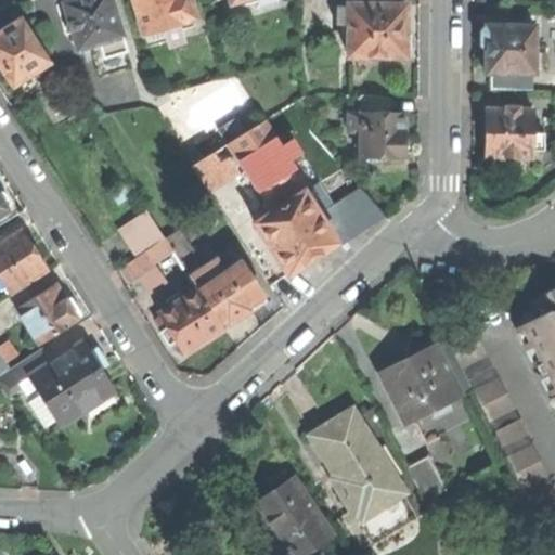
[(64,0),(65,3),(62,3),(75,51),(88,47),(98,44),(102,59),(126,52),(111,0),(64,0)]
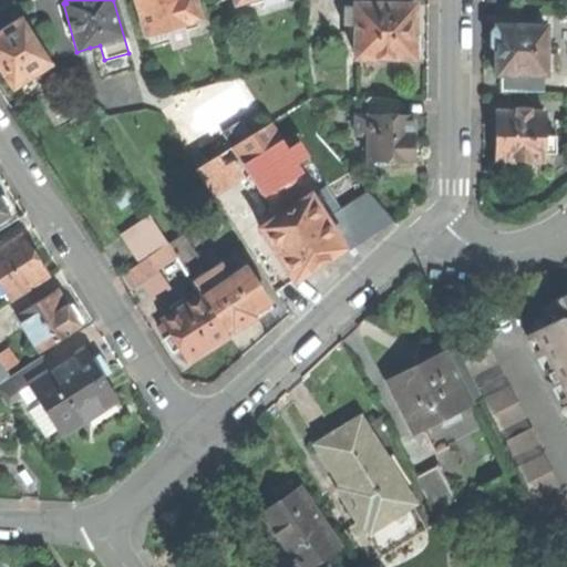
[(135,0),(146,37),(168,30),(184,26),(200,21),(194,0),(135,0)]
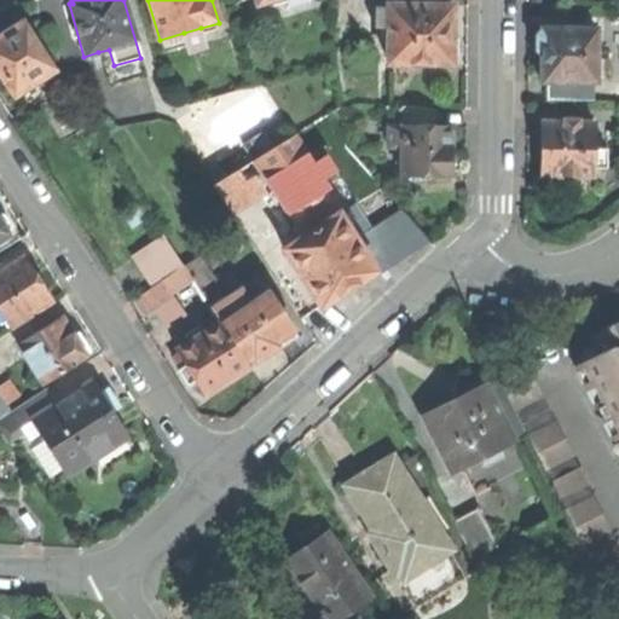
[(310,5),(307,0),(285,0),(289,11),(310,5)]
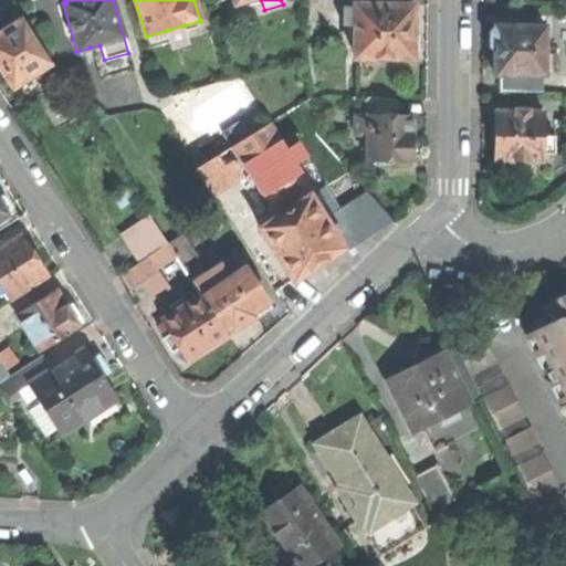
[(357,27),(356,59),(413,60),(415,56),(417,56),(421,50),(421,39),(418,34),(415,34),(415,24),(415,8),(411,7),(378,7),(356,7),(356,8),(344,8),(344,27),(357,27)]
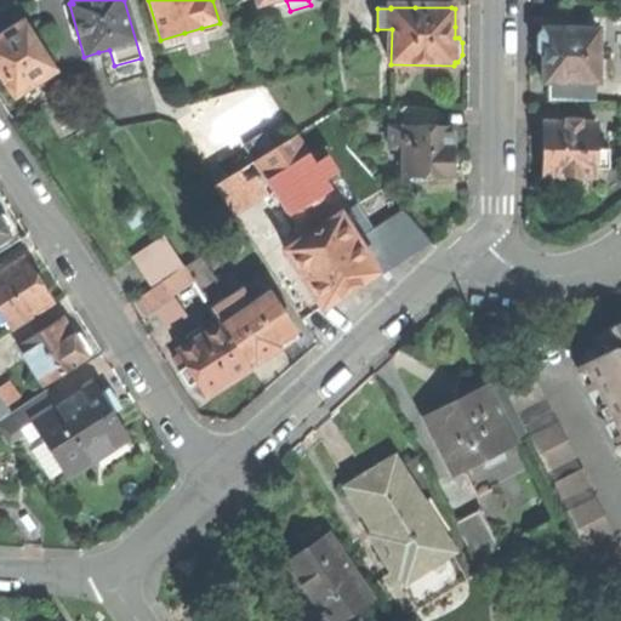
[(1,33),(0,33),(0,74),(12,95),(20,91),(27,102),(41,92),(35,81),(55,69),(23,20),(1,33)]
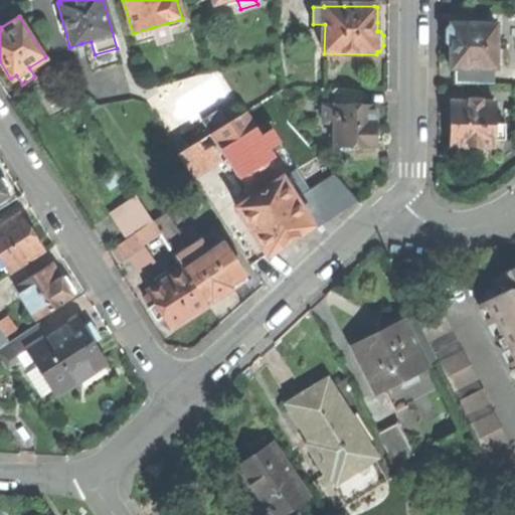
[(169,29),(167,23),(153,27),(154,34),(169,29)]
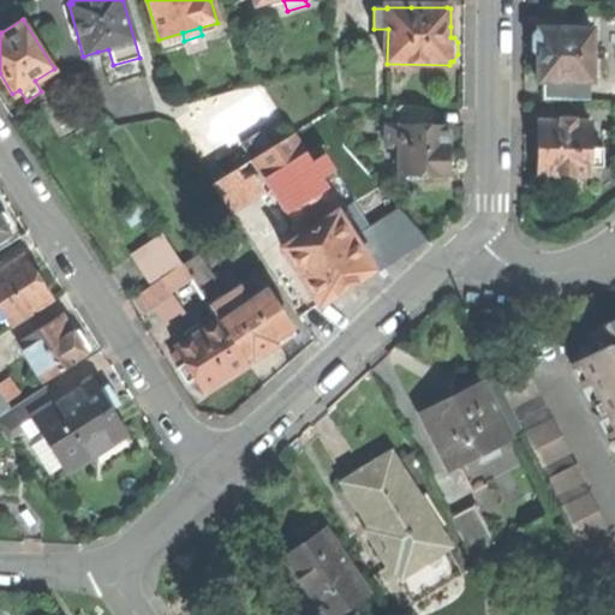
[(578,82),(595,83),(595,81),(595,60),(595,31),(541,30),(541,34),(536,37),(536,52),(541,55),(539,67),(539,82),(545,82),(578,82)]
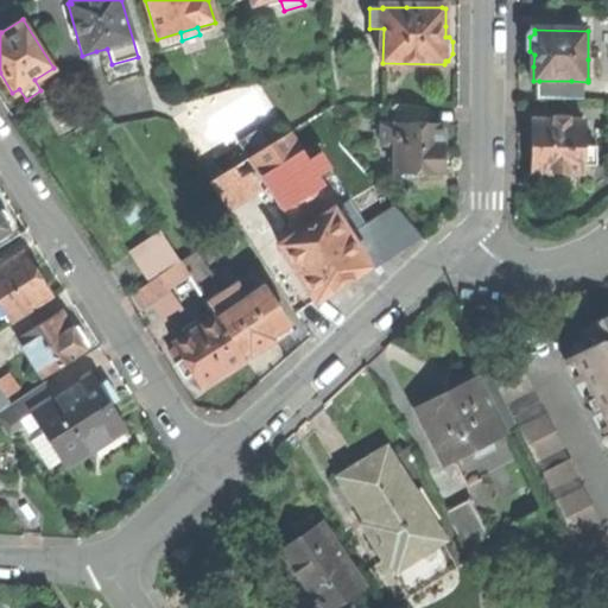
[(144,76),(138,57),(112,64),(107,49),(96,51),(107,87),(144,76)]
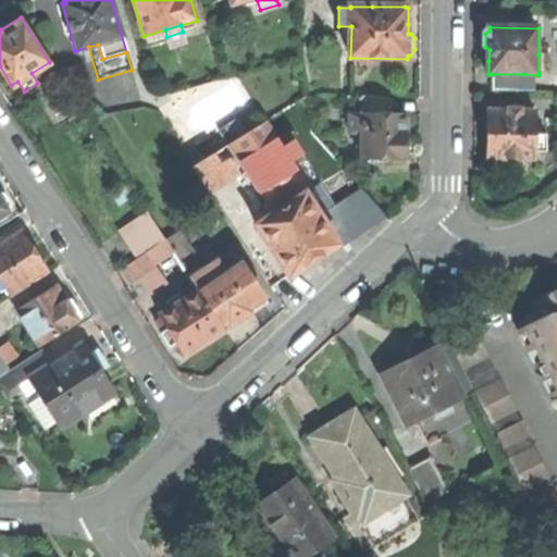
[(551,54),(539,54),(539,73),(551,73),(551,54)]
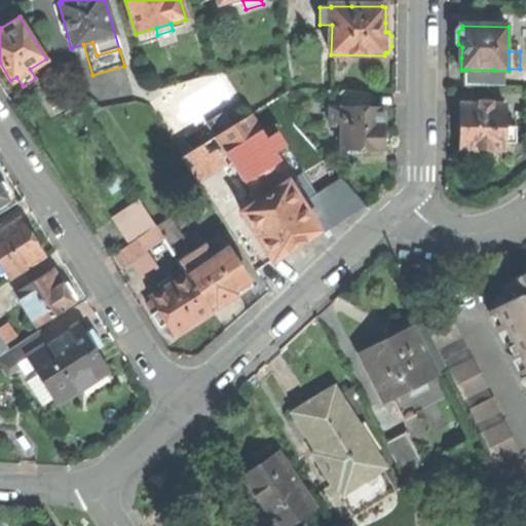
[(493,86),(494,70),(466,70),(466,86),(493,86)]
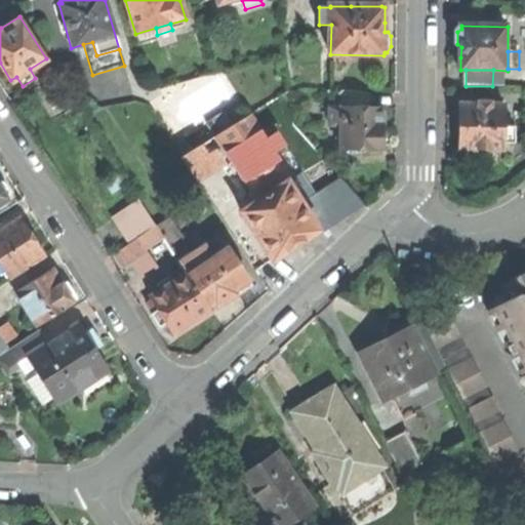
[(342,94),(342,108),(369,109),(369,95),(342,94)]
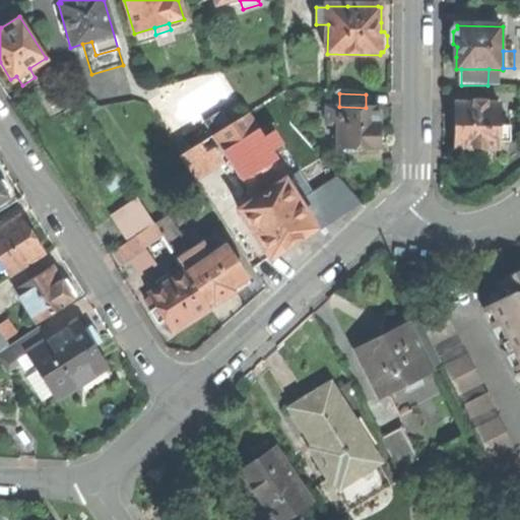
[(455,148),(500,149),(500,142),(511,143),(511,126),(501,126),(501,106),(488,105),(488,102),(474,102),(474,105),(456,105),(456,126),(455,148)]
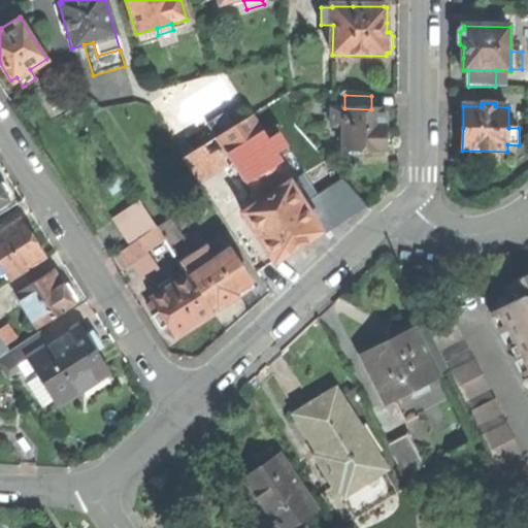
[(343,150),(386,151),(387,139),(387,129),(385,129),(386,109),(371,109),(344,108),(344,109),(332,109),(331,127),(344,127),(343,150)]
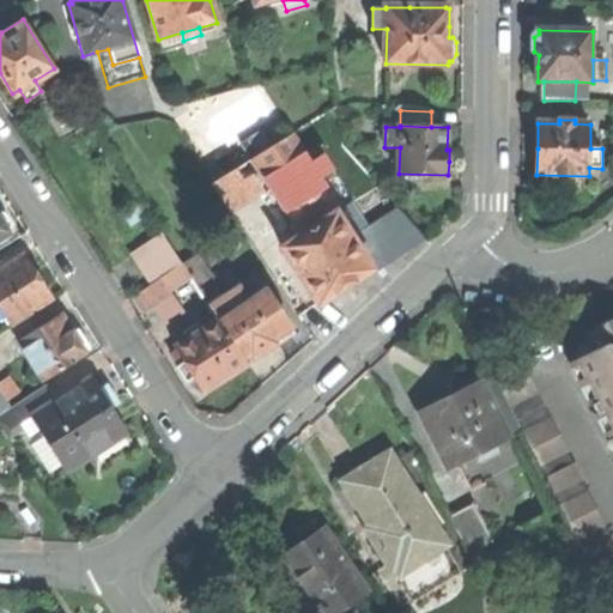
[(291,134),(253,159),(279,200),(298,229),(337,204),(291,134)]
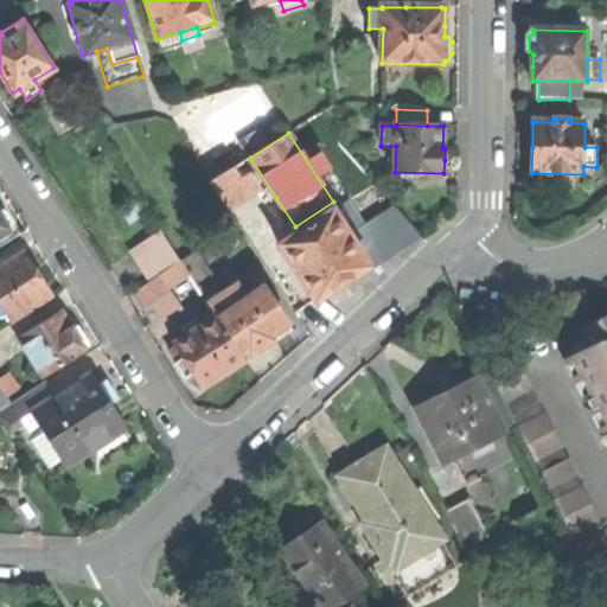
[(241,161),(231,167),(249,195),(259,189),(241,161)]
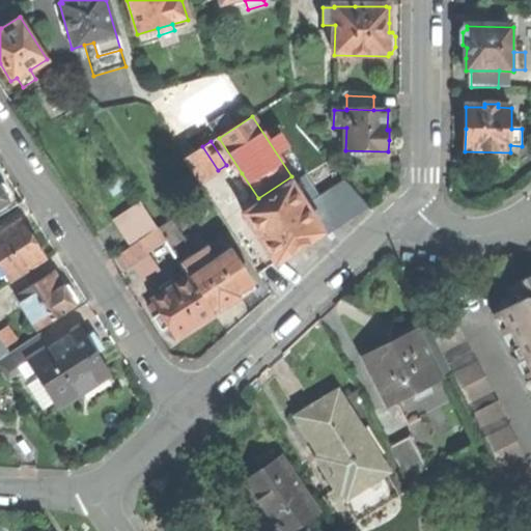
[(184,159),(199,183),(218,170),(202,146),(184,159)]
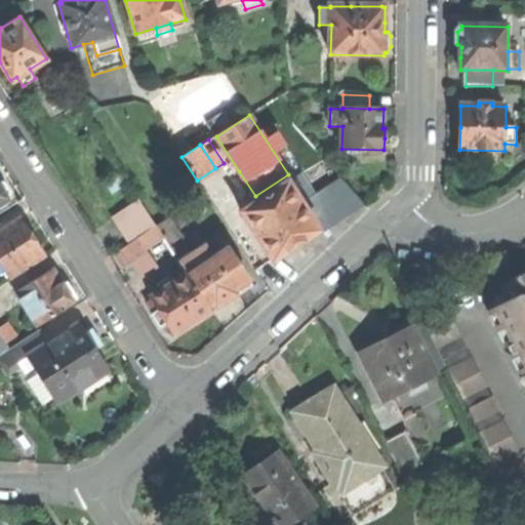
[(300,174),(288,183),(303,204),(315,196),(300,174)]
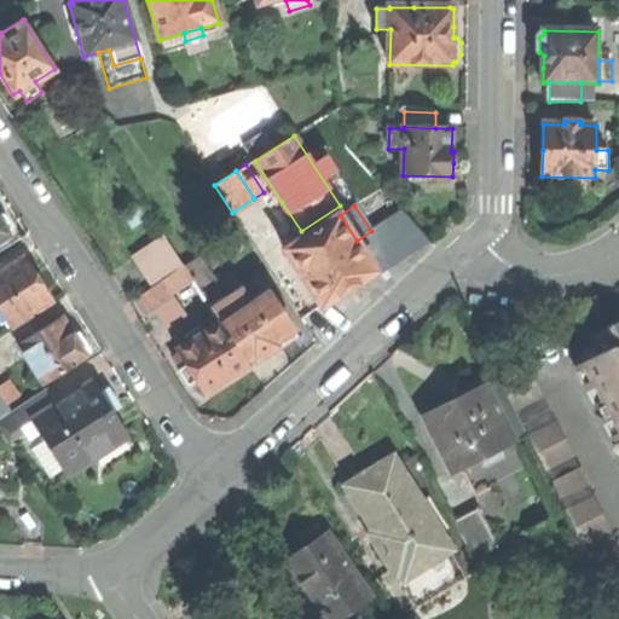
[(0,238),(9,233),(7,231),(10,230),(10,224),(3,213),(0,212),(0,238)]
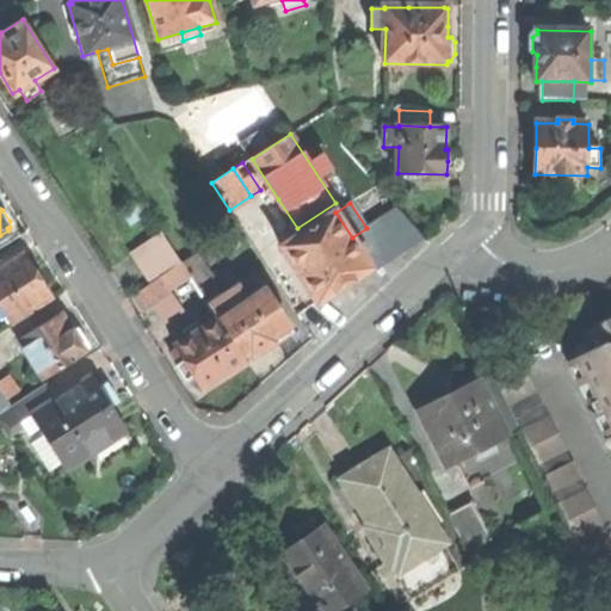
[(397,209),(366,228),(352,238),(371,269),(421,236),(397,209)]
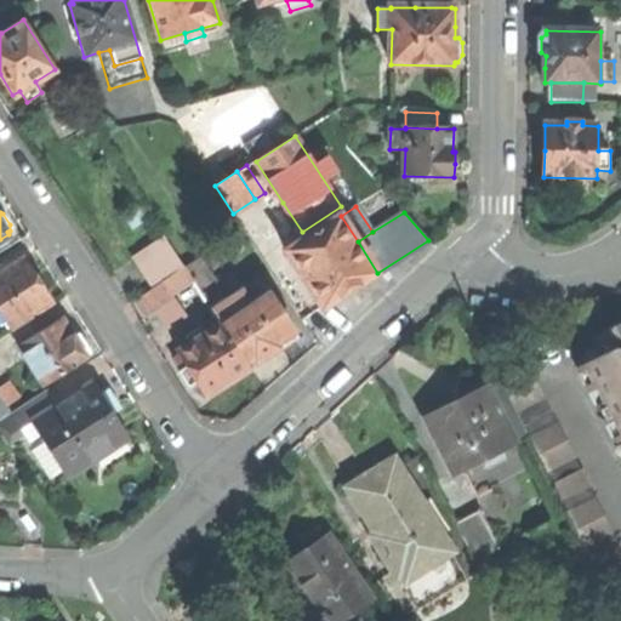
[(341,214),(285,249),(323,307),(354,288),(377,273),(358,241),(341,216),(341,214)]
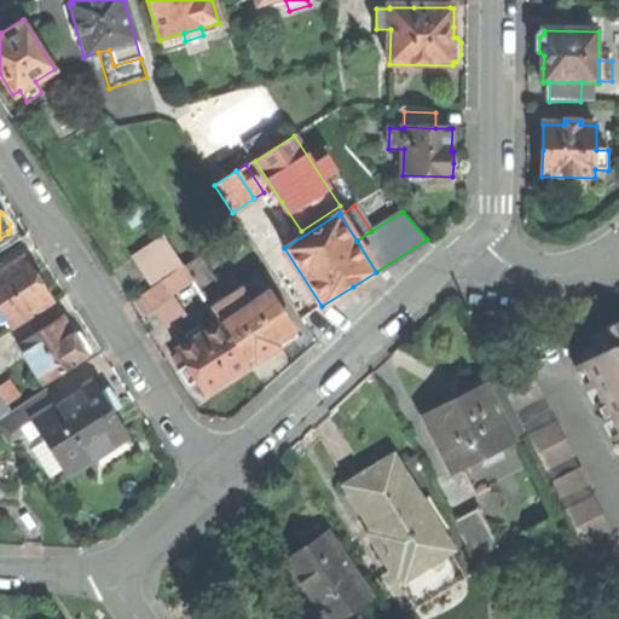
[(132,255),(149,279),(178,260),(161,236),(132,255)]
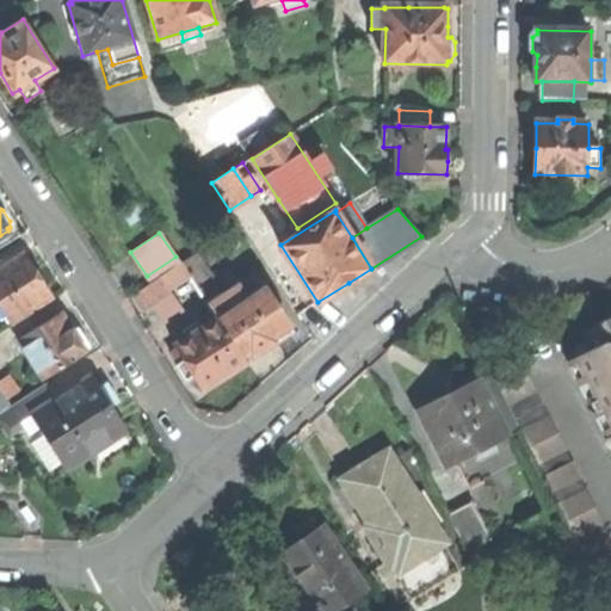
[(0,306),(6,316),(10,322),(51,296),(37,275),(24,253),(0,267),(0,306)]
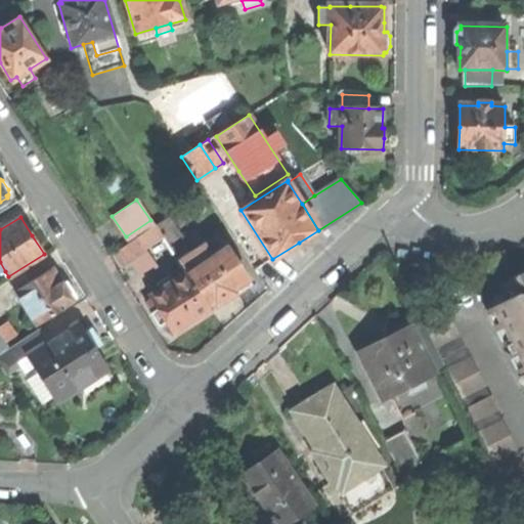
[(168,217),(155,225),(162,236),(175,228),(168,217)]
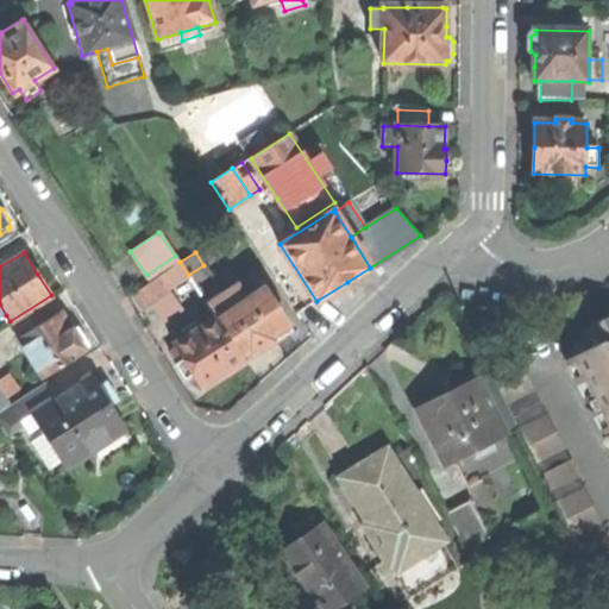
[(186,301),(199,292),(195,287),(188,275),(180,262),(165,270),(186,301)]
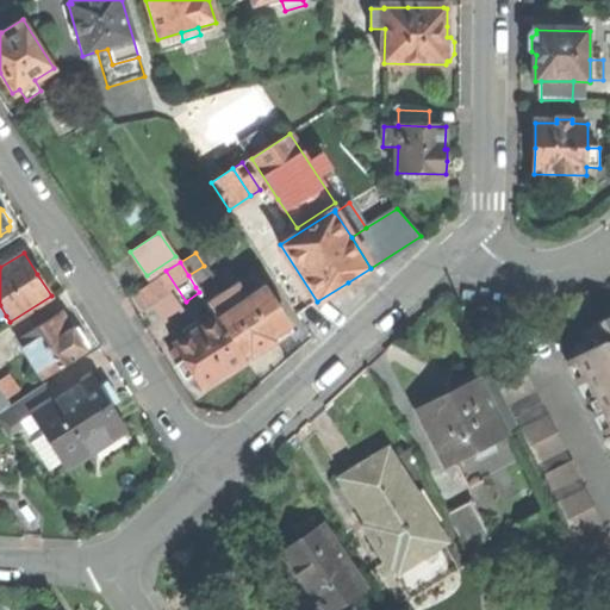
[(204,266),(188,275),(195,287),(211,278),(204,266)]
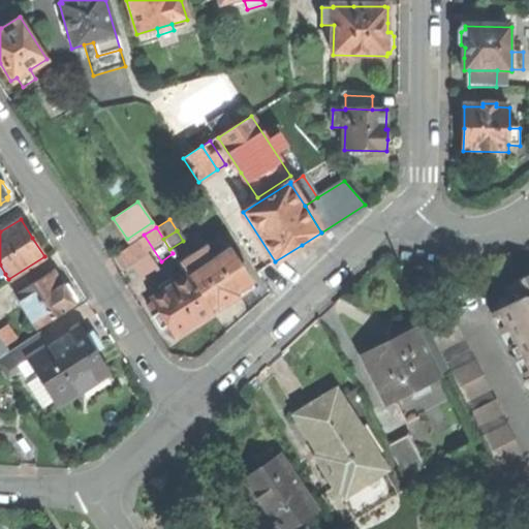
[(173,253),(176,259),(178,261),(203,245),(194,234),(183,241),(169,249),(173,253)]
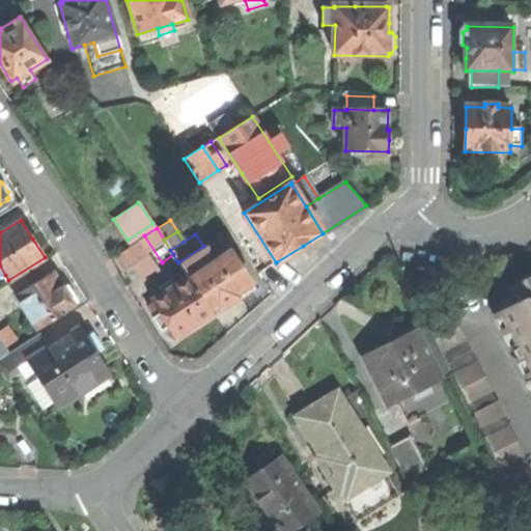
[(220,234),(203,246),(227,283),(228,285),(246,275),(220,234)]
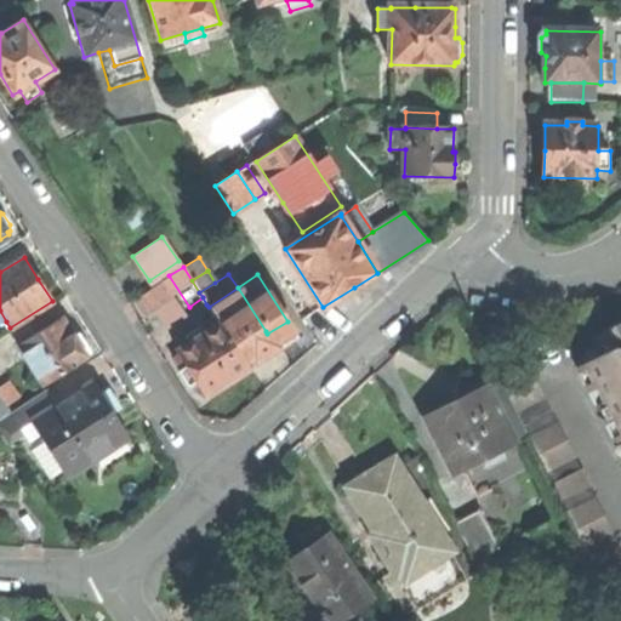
[(238,288),(209,307),(222,328),(228,324),(240,343),(243,346),(256,337),(266,331),(238,288)]
